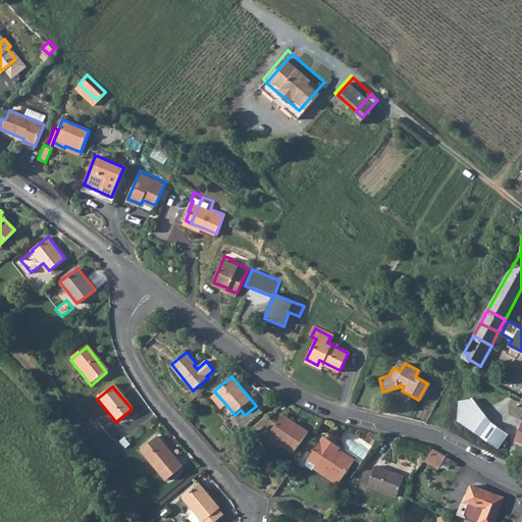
[(220,410),(226,405),(216,394),(210,399),(220,410)]
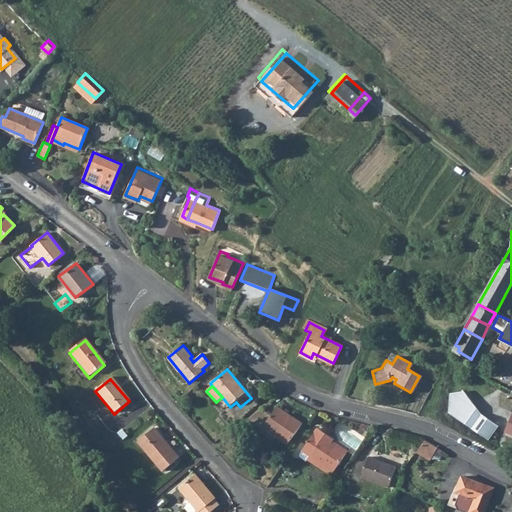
[(449,394),(448,413),(488,441),(498,428),(479,415),(463,393),(449,394)]
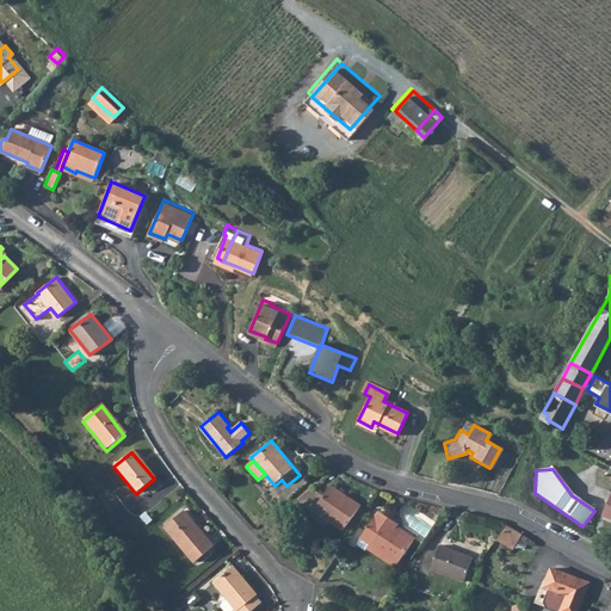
[(331,486),(323,498),(314,489),(297,504),(312,514),(314,511),(345,531),(362,505),(331,486)]
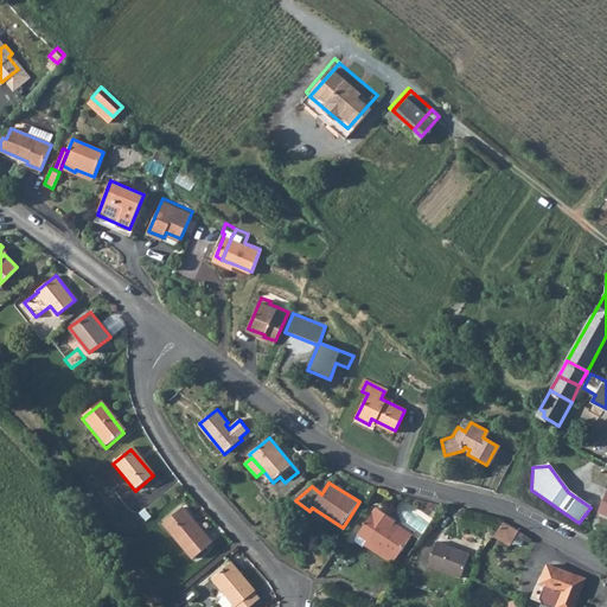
[(211,544),(181,509),(163,525),(191,561),(211,544)]
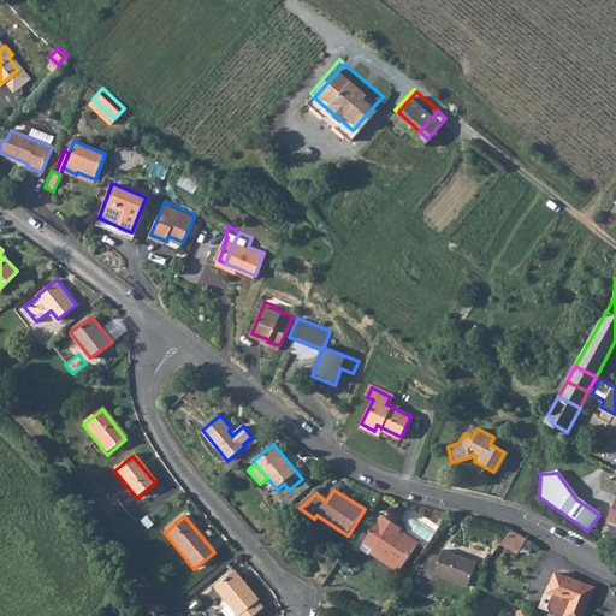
[(371,555),(400,573),(418,546),(398,533),(402,528),(383,516),(365,544),(374,550),(371,555)]
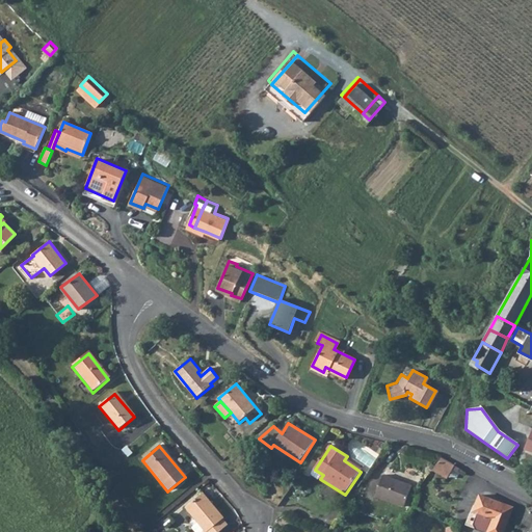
[(443,456),(434,470),(449,479),(457,466),(443,456)]
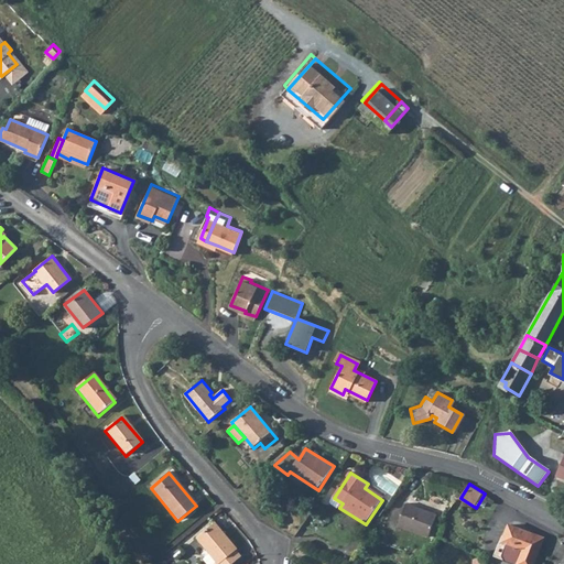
[(400,528),(431,539),(440,516),(408,506),(400,528)]
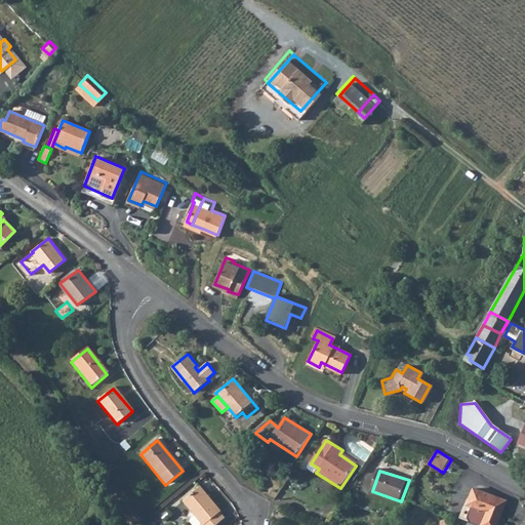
[(472,486),(459,517),(480,524),(494,524),(505,499),(472,486)]
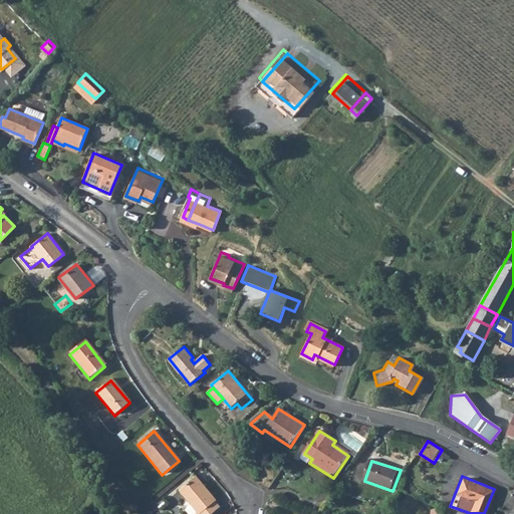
[(196,479),(180,492),(198,513),(214,513),(220,510),(215,504),(216,503),(196,479)]
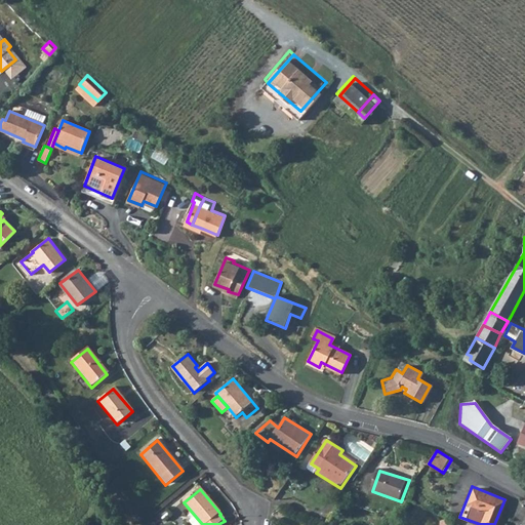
All buildings are outlined.
